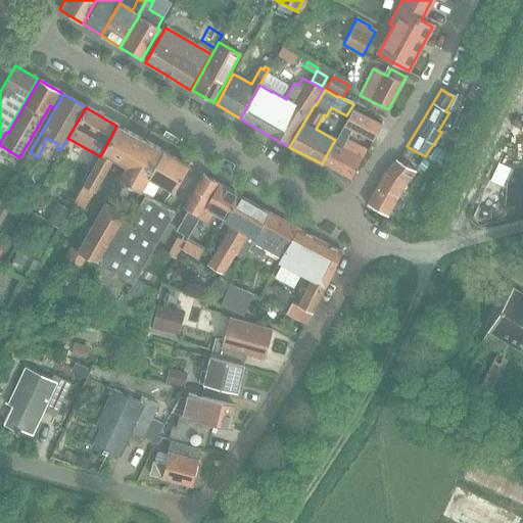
[(351,108),(343,125),(352,130),(373,140),(381,123),(351,108)]
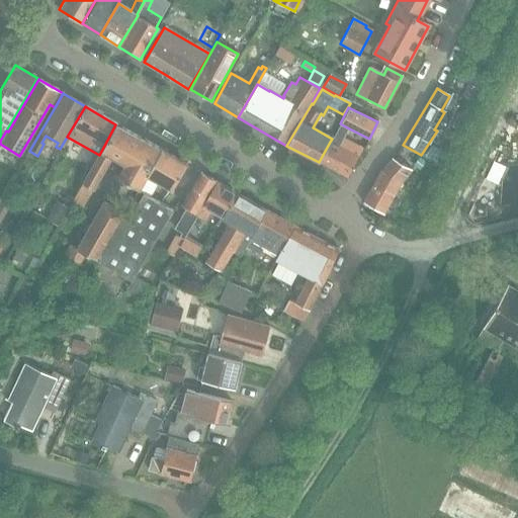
[(330,142),(319,162),(348,178),(363,149),(344,139),(349,128),(340,123),(332,139),(330,142)]
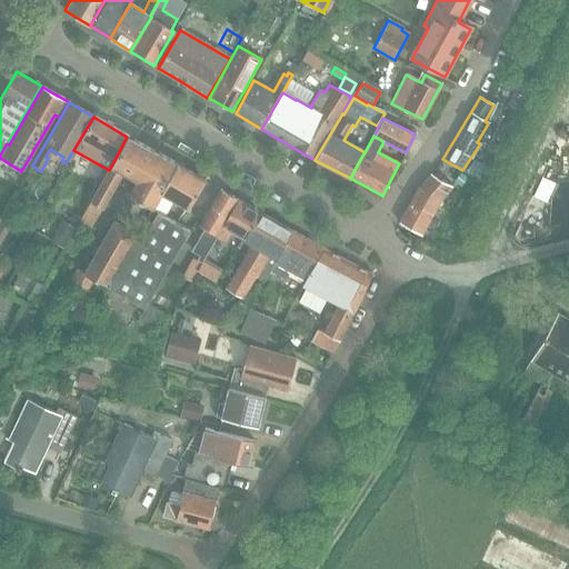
[(133,179),(150,150),(127,137),(116,158),(109,170),(79,220),(90,227),(122,172),(133,179)]
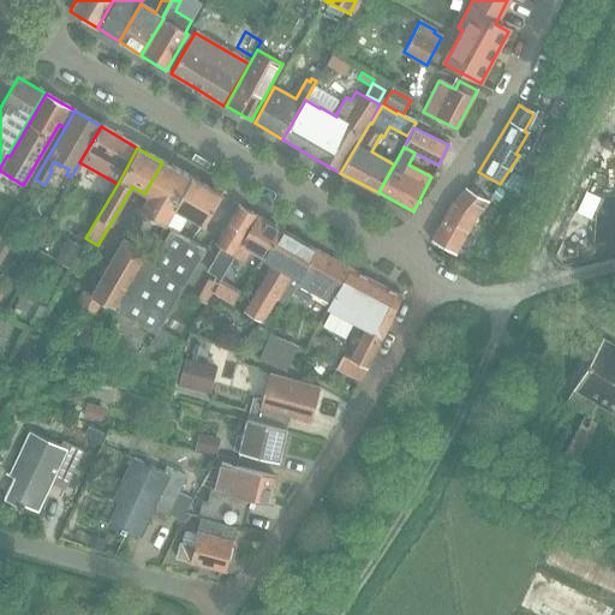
[(174,208),(191,178),(162,162),(144,193),(147,196),(139,209),(165,225),(174,208)]
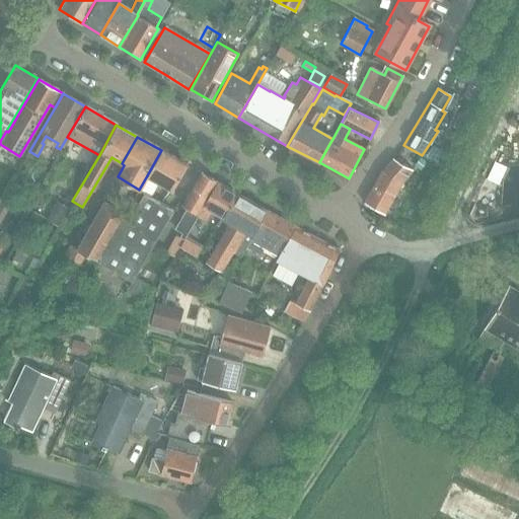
[(433,145),(428,155),(437,160),(442,150),(433,145)]
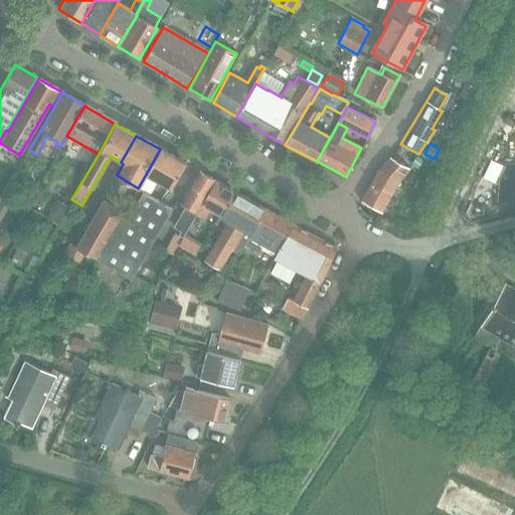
[(160,149),(146,174),(171,189),(185,164),(160,149)]
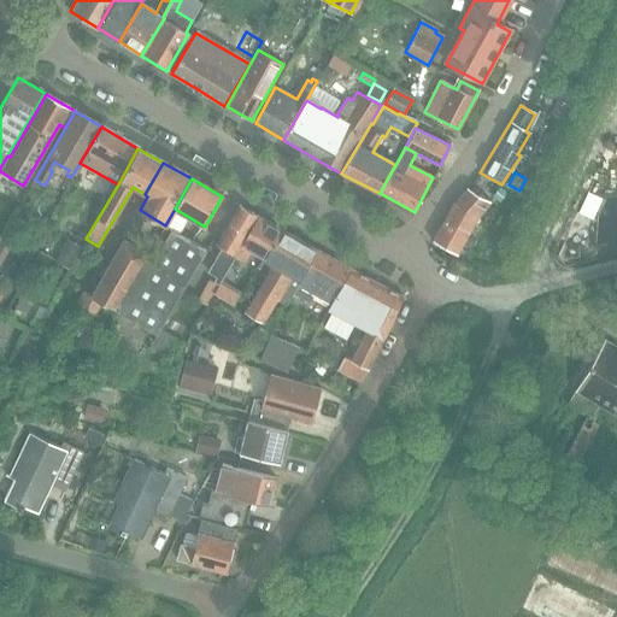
[(477,218),(489,203),(466,188),(453,205),(447,216),(470,230),(477,218)]
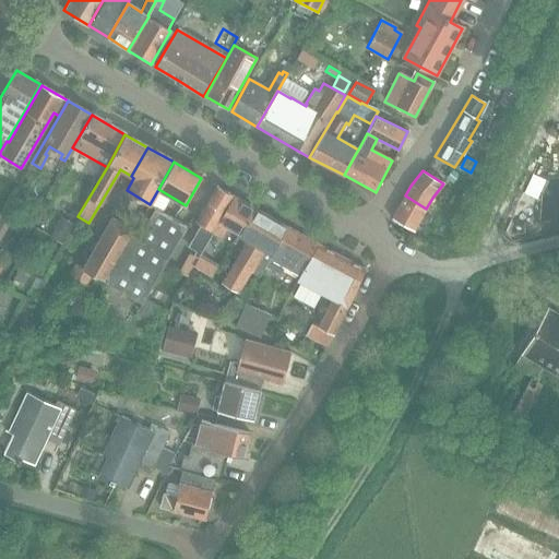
[(452,170),(445,178),(452,183),(459,176),(452,170)]
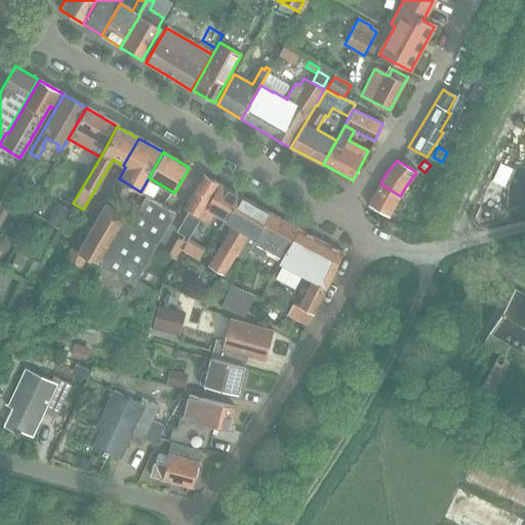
[(498,165),(491,180),(502,187),(510,171),(498,165)]
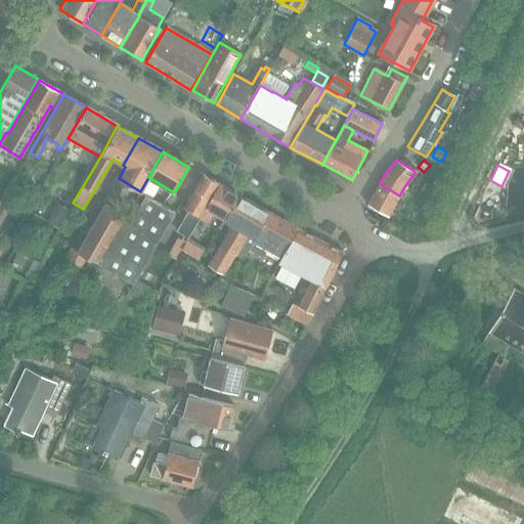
[(205,208),(219,184),(203,175),(183,207),(188,210),(176,231),(183,235),(181,239),(186,243),(187,241),(201,216),(206,209),(205,208)]
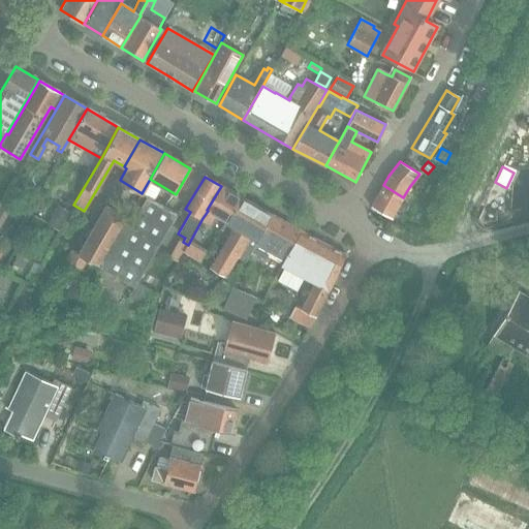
[(390,222),(403,197),(383,185),(368,210),(390,222)]
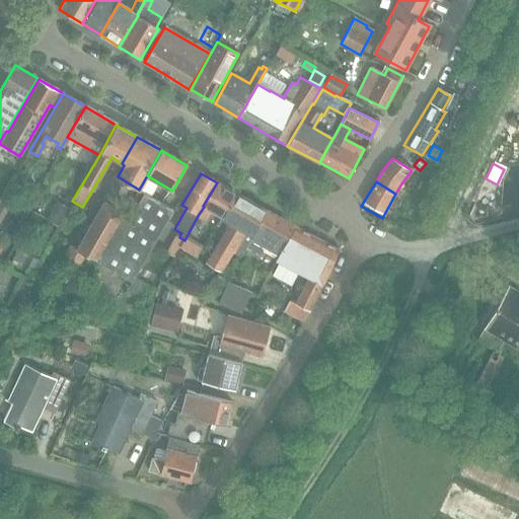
[(223,219),(237,195),(217,182),(203,206),(204,207),(199,214),(204,217),(208,210),(223,219)]
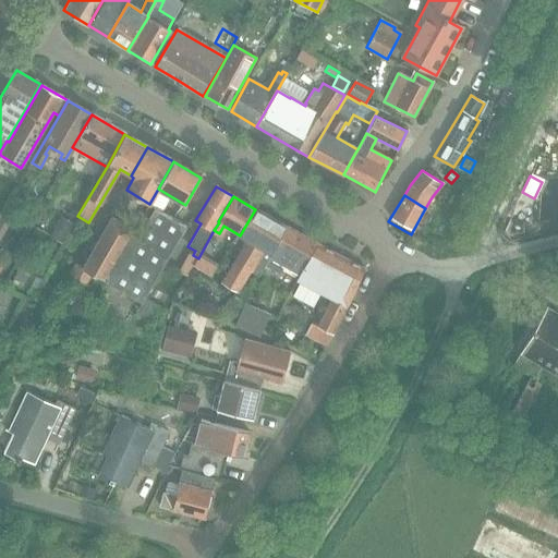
[(141,301),(160,267),(185,226),(155,208),(140,233),(134,230),(106,281),(141,301)]
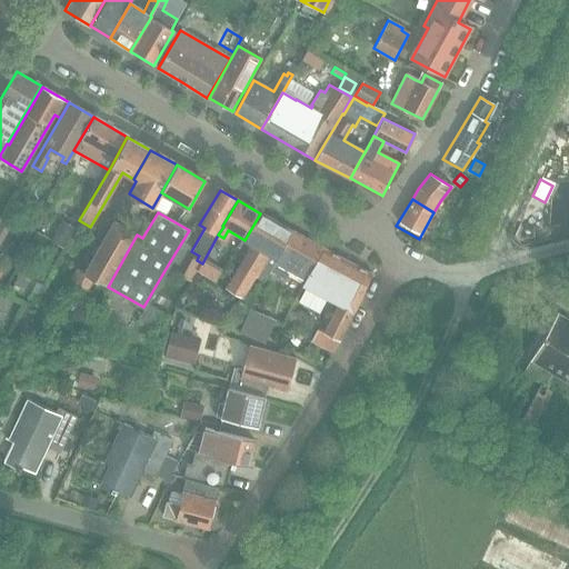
[(263,282),(270,271),(293,231),(260,213),(245,240),(252,245),(227,288),(242,298),(255,277),(263,282)]
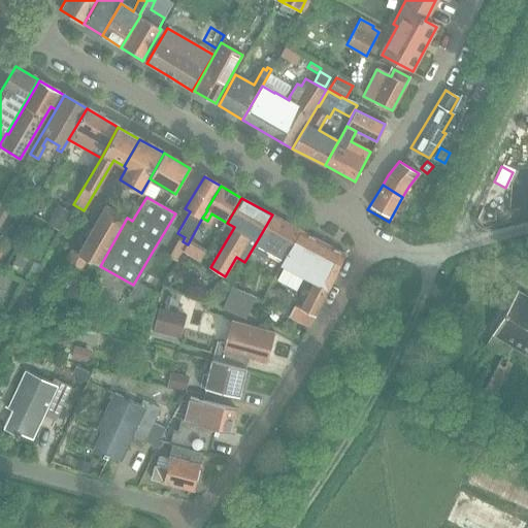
[(4,201),(0,207),(0,225),(11,206),(4,201)]
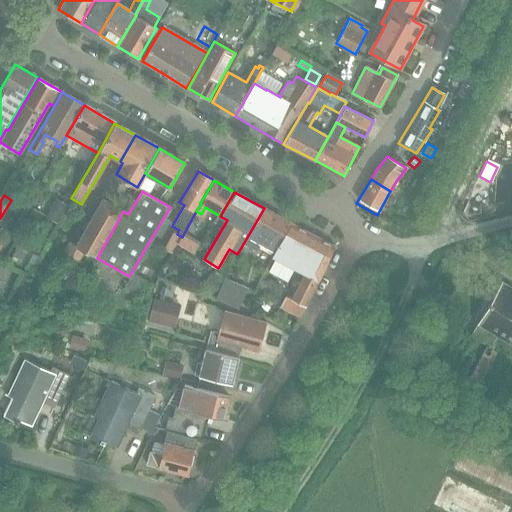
[(55,199),(45,217),(56,224),(66,205),(55,199)]
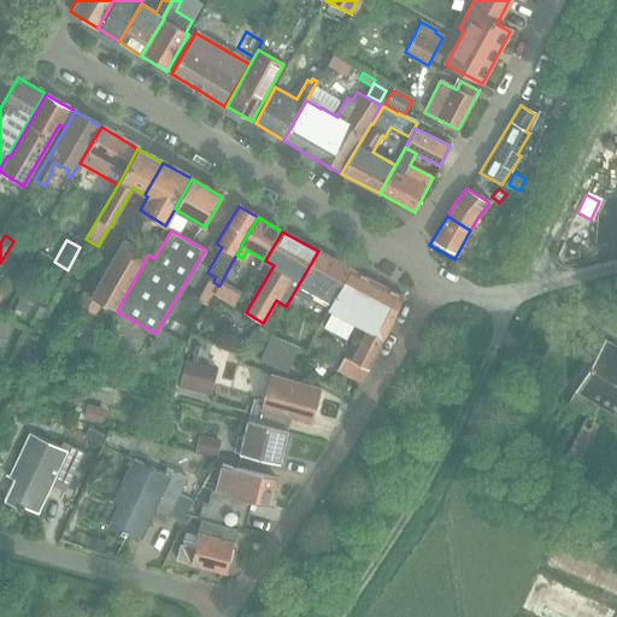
[(117,311),(148,254),(123,240),(92,295),(84,292),(77,304),(94,313),(101,301),(117,311)]
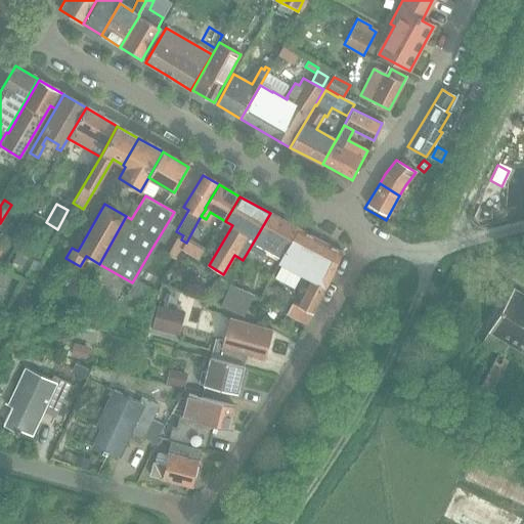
[(280,258),(298,228),(270,213),(249,250),(262,258),(267,250),(280,258)]
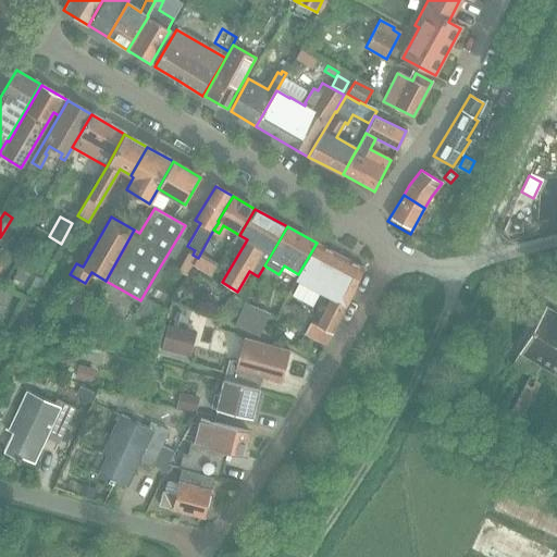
[(364,269),(334,252),(317,243),(298,274),(296,280),(299,281),(292,297),(312,307),(320,293),(331,298),(317,325),(310,322),(304,334),(325,346),(346,306),(364,269)]
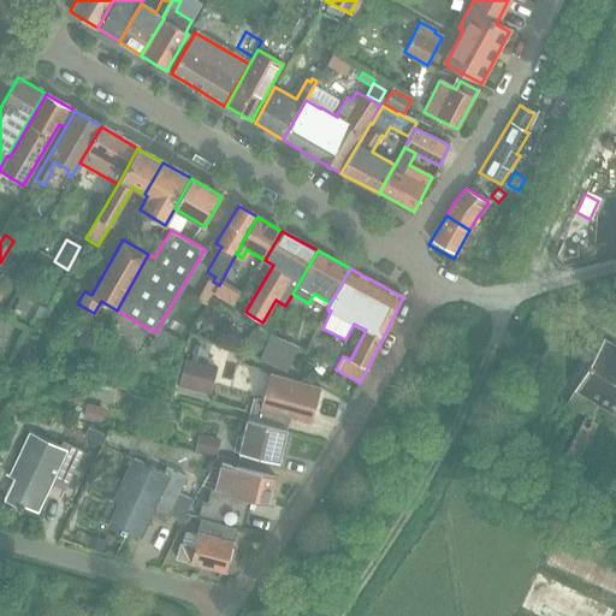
[(219,285),(213,295),(234,307),(241,294),(220,283),(219,285)]
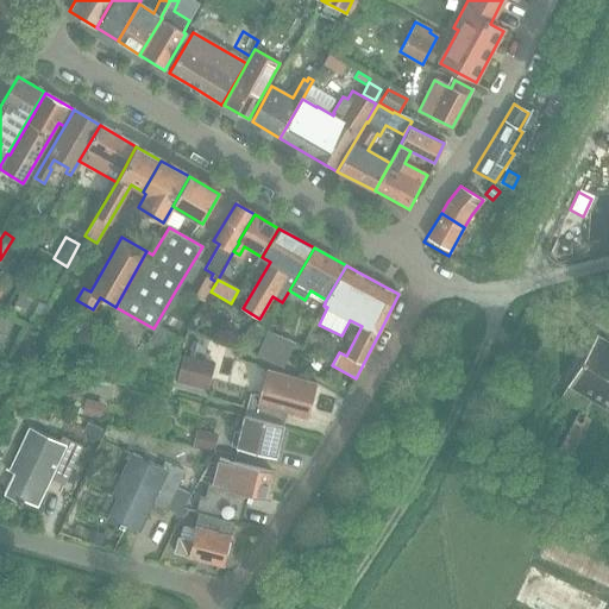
[(20,292),(11,308),(37,321),(45,305),(20,292)]
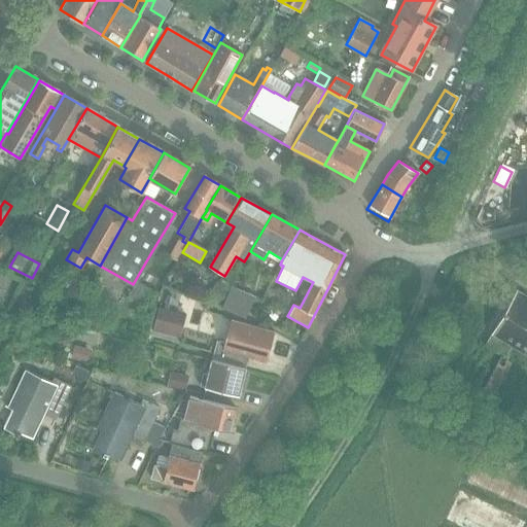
[(258,299),(268,279),(248,269),(238,288),(258,299)]
